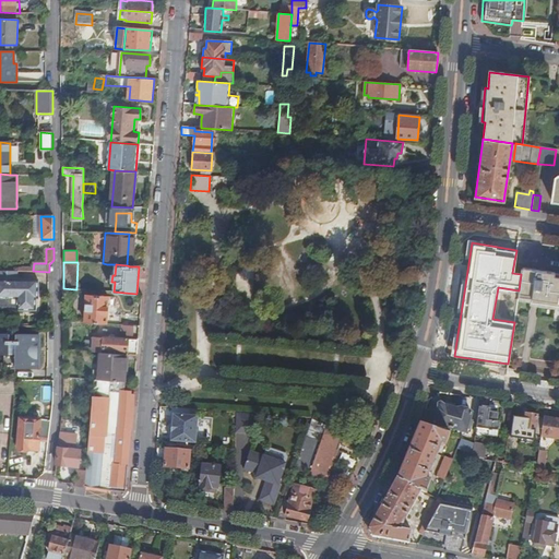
[(558,273),(523,269),(519,296),(531,298),(531,301),(558,305),(558,273)]
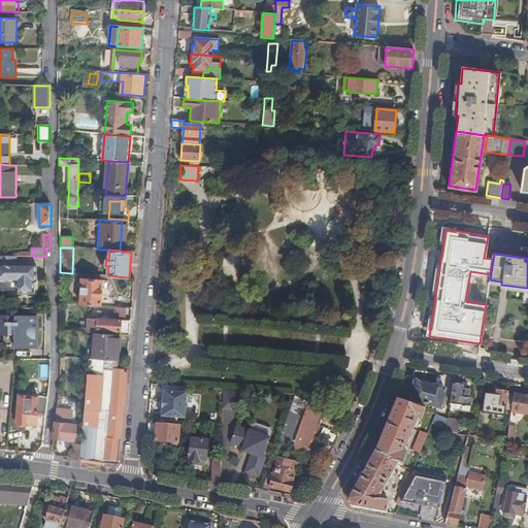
[(0,263),(20,265),(20,256),(0,256),(0,263)]
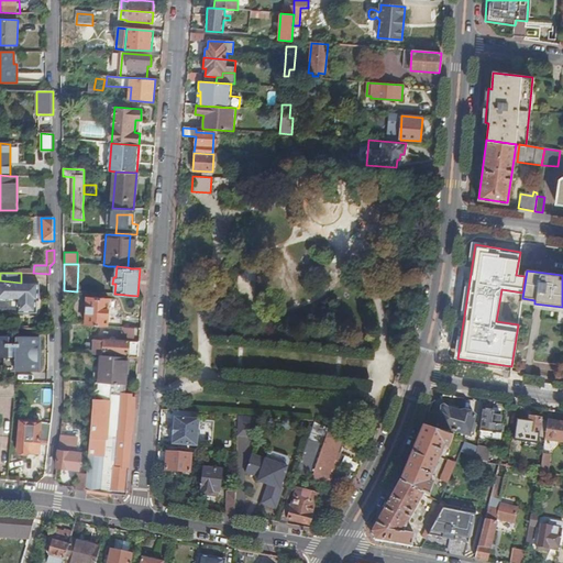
[(40,283),(21,283),(0,280),(0,299),(11,300),(11,297),(19,297),(18,311),(36,312),(37,297),(34,297),(34,290),(40,288),(40,283)]
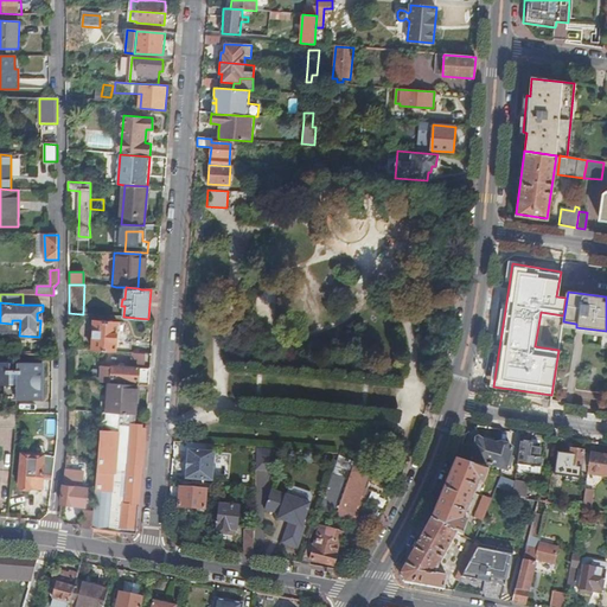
[(83,314),(82,314),(82,320),(95,320),(93,350),(131,352),(132,352),(132,343),(116,342),(117,323),(97,321),(97,314),(93,314),(93,311),(90,311),(90,314),(83,314)]
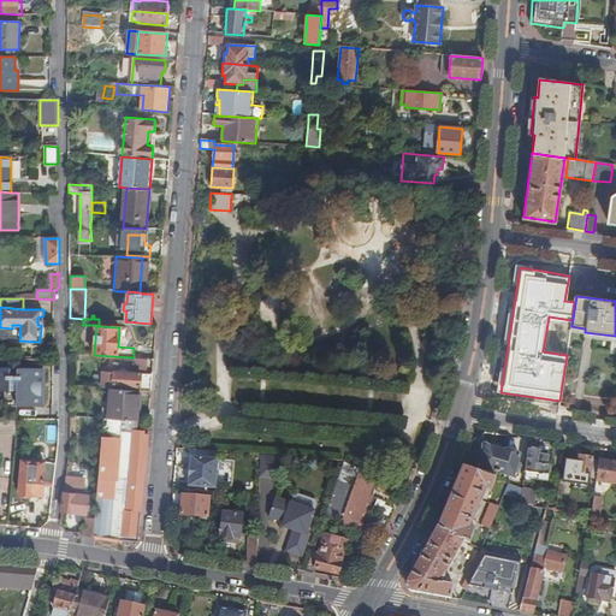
[(147,359),(134,357),(132,367),(147,369),(147,359)]
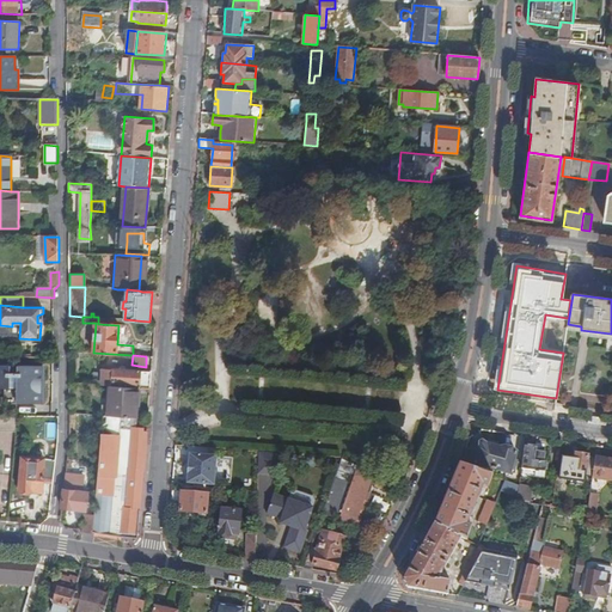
[(11,366),(0,366),(0,389),(7,389),(7,402),(18,402),(18,404),(41,404),(41,367),(18,366),(18,374),(11,374),(11,366)]
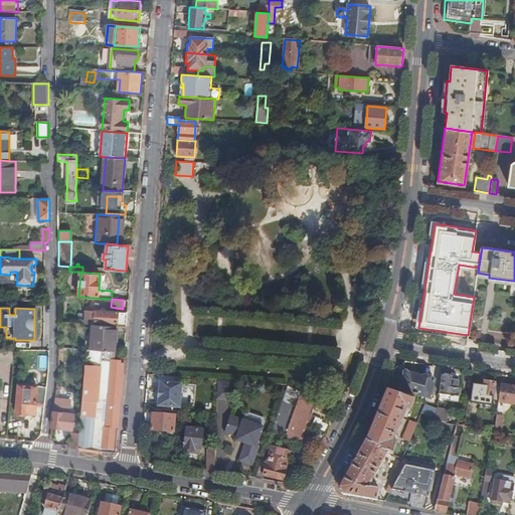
[(87,312),(86,324),(94,325),(117,326),(127,327),(128,313),(95,311),(95,312),(87,312)]
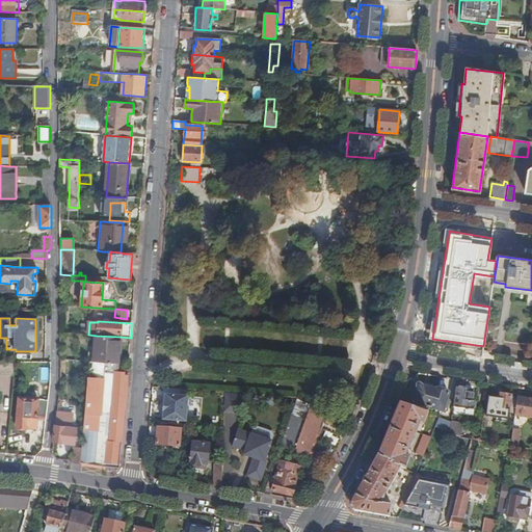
[(121,337),(97,336),(96,362),(118,363),(121,337)]
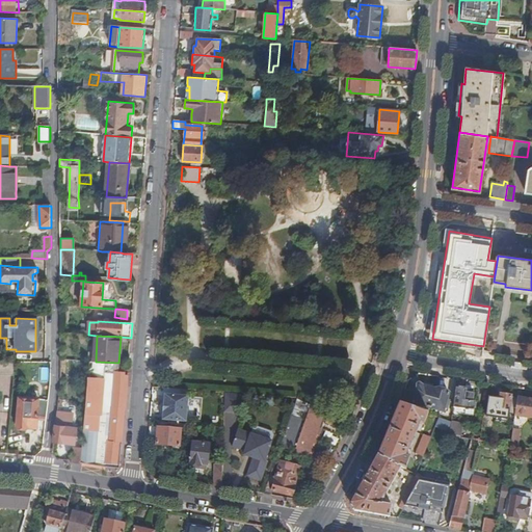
[(0,375),(14,376),(15,362),(0,362),(0,375)]
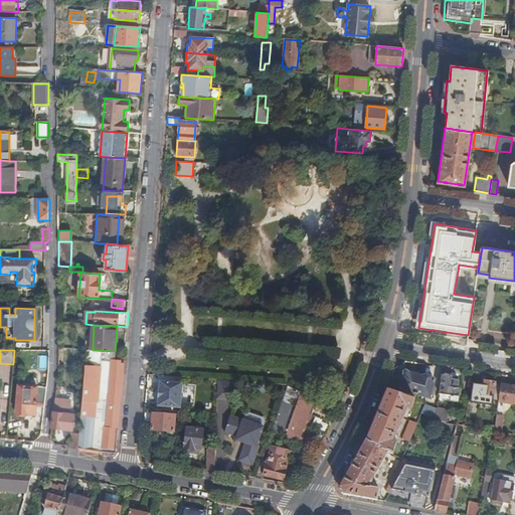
[(93,350),(87,350),(79,434),(78,447),(103,449),(104,447),(114,448),(116,431),(118,431),(118,425),(119,425),(124,352),(115,351),(93,350)]
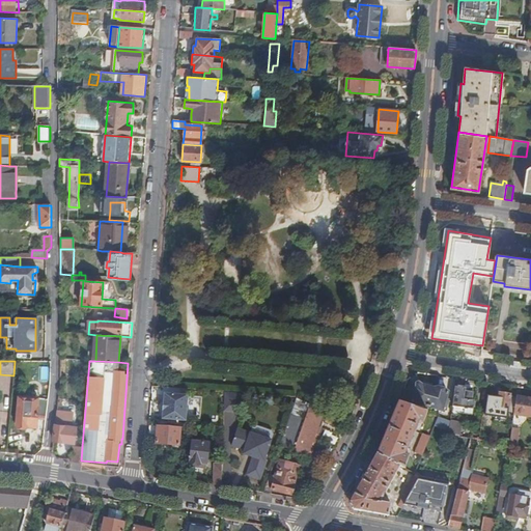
[(428,407),(434,388),(431,388),(432,385),(428,384),(426,386),(422,385),(416,388),(416,389),(410,387),(409,387),(403,389),(398,402),(414,408),(415,403),(428,407)]
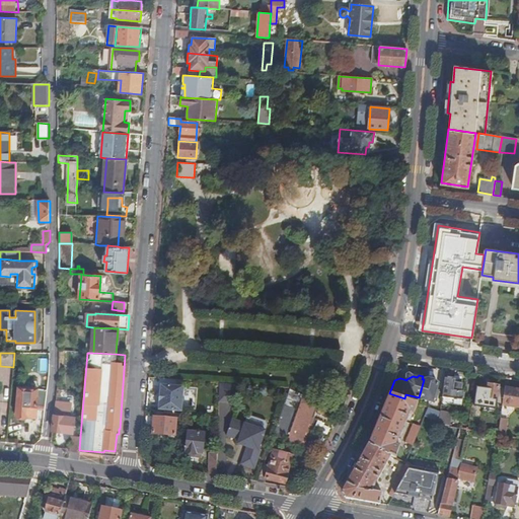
[(438,383),(424,379),(419,397),(433,402),(438,383)]
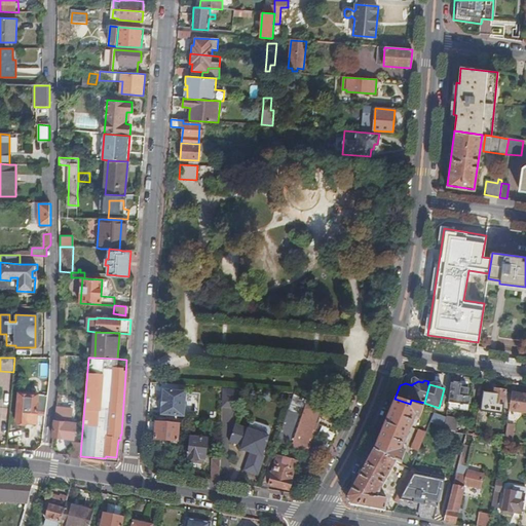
[(465,386),(450,384),(448,403),(468,406),(470,398),(467,397),(468,389),(465,388),(465,386)]
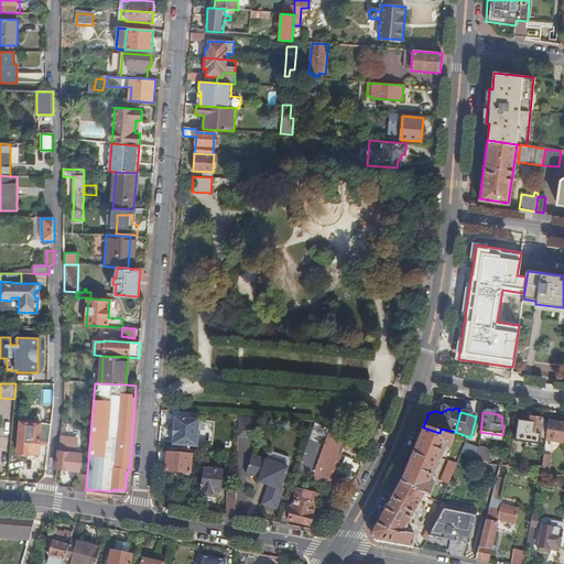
[(259,418),(239,416),(238,437),(257,438),(259,418)]
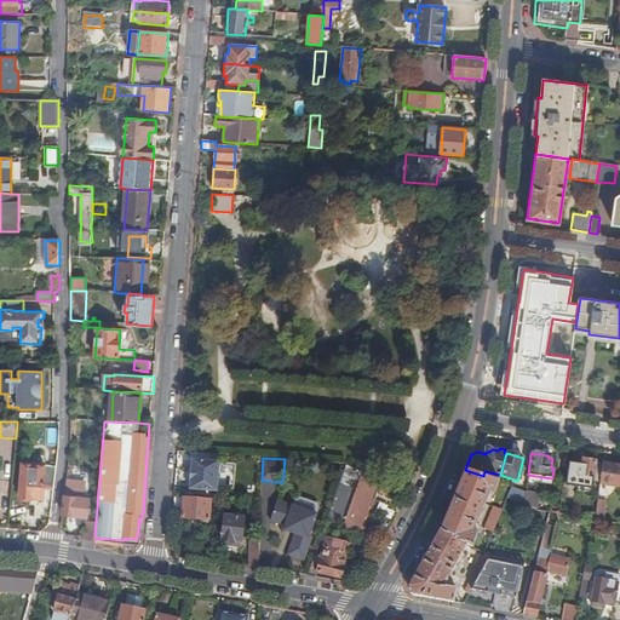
[(216,491),(218,463),(191,460),(188,489),(216,492),(216,491)]
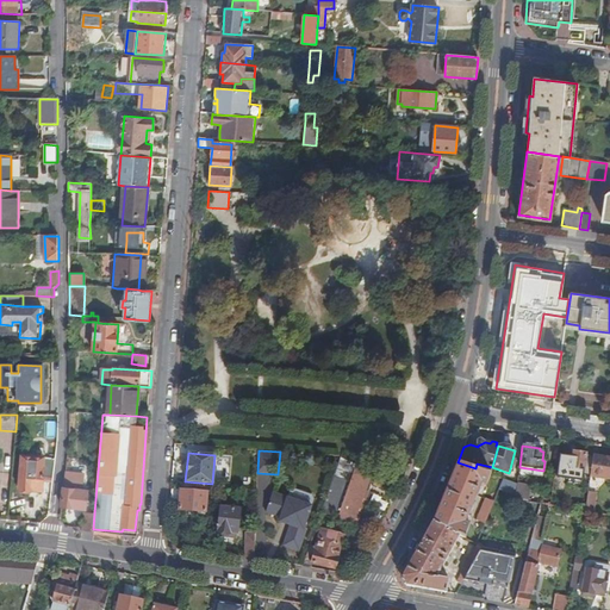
[(591,477),(593,458),(586,456),(586,454),(574,453),(573,458),(561,455),(558,477),(583,480),(584,475),(591,477)]
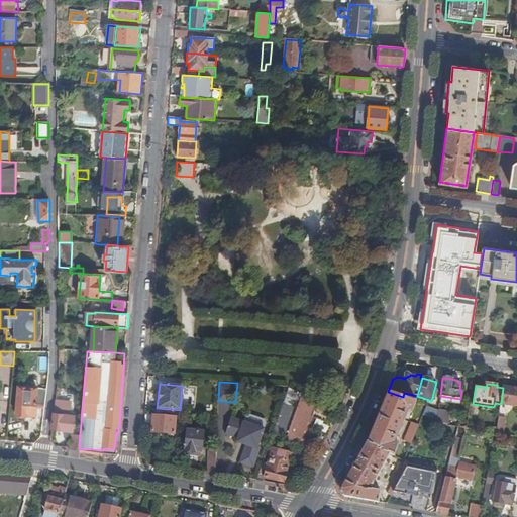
[(36,405),(45,406),(46,396),(47,389),(38,388),(19,386),(17,415),(18,417),(26,418),(27,417),(32,417),(32,414),(36,415),(36,405)]
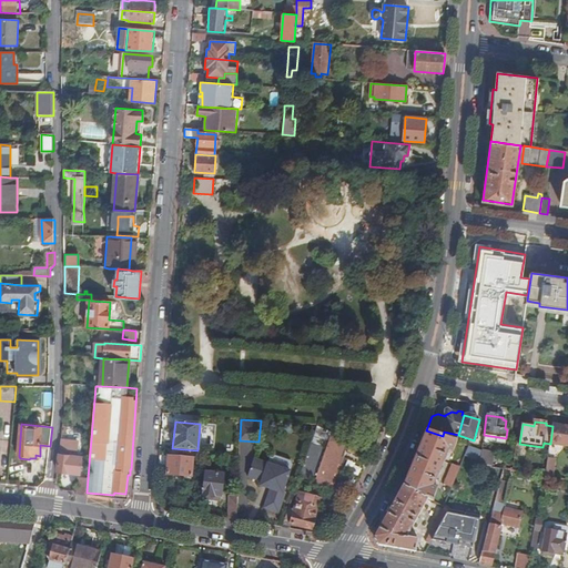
[(206,425),(200,424),(198,449),(204,450),(206,425)]
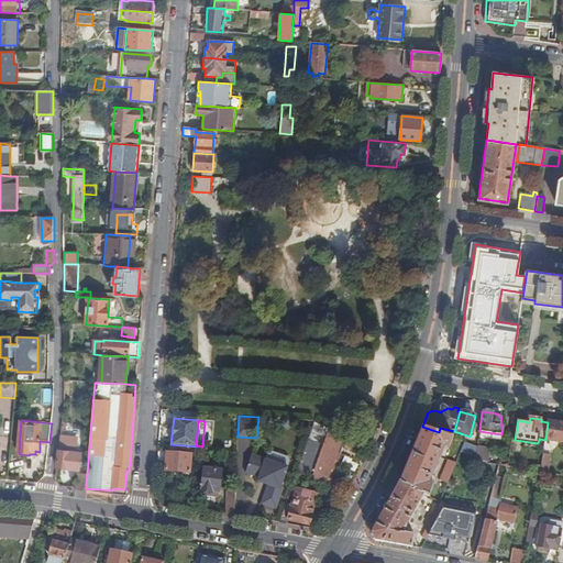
[(324,486),(343,433),(316,421),(296,476),(324,486)]
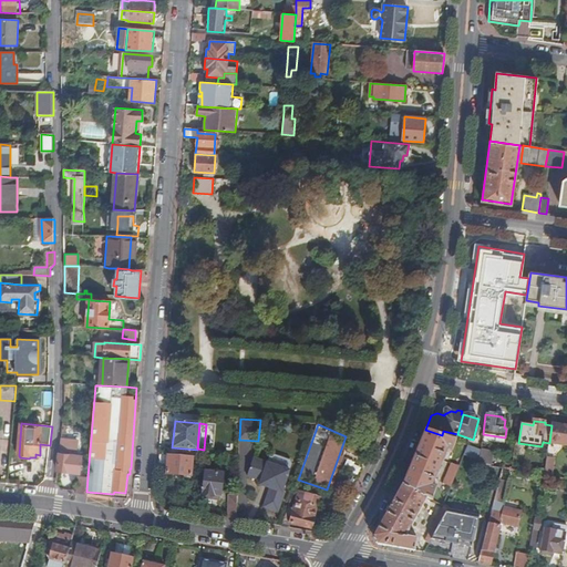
[(566,426),(552,425),(549,443),(566,445),(566,426)]
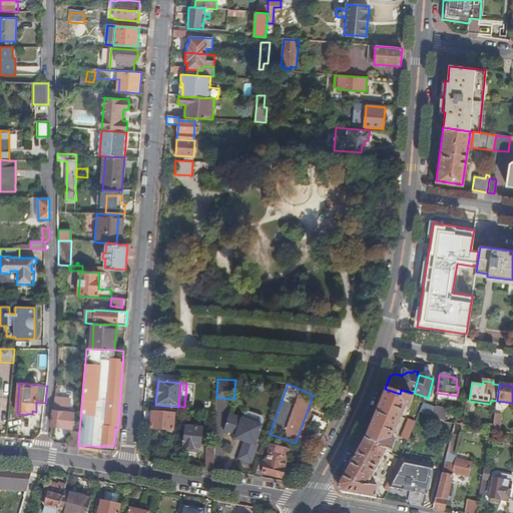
[(400,394),(385,389),(375,415),(365,439),(386,450),(391,452),(395,442),(391,440),(405,408),(409,409),(413,399),(412,399),(400,394)]
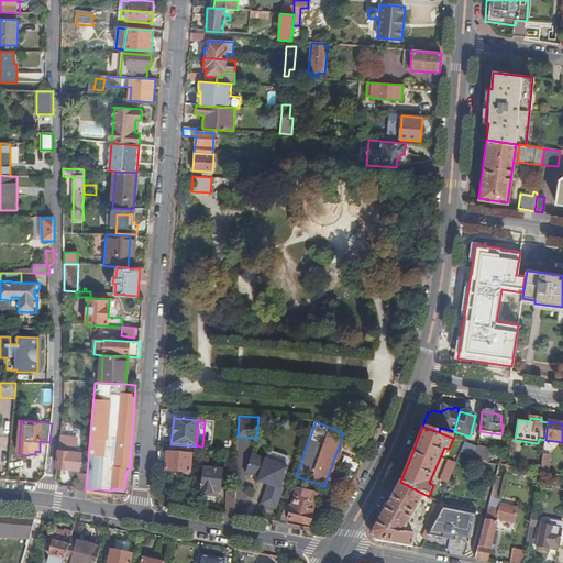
[(78,440),(61,438),(57,466),(79,470),(81,453),(77,452),(78,440)]
